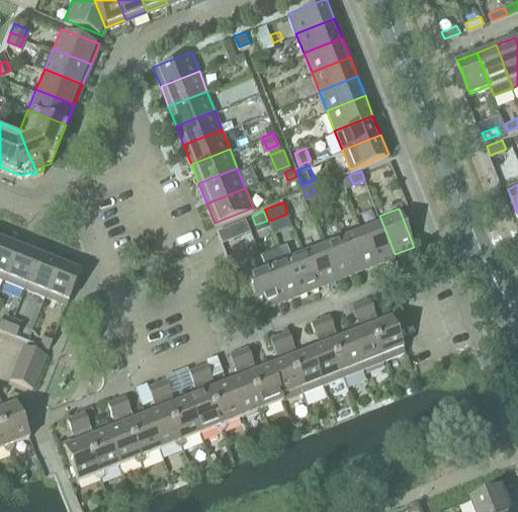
[(379,216),(360,224),(375,262),(395,254),(379,216)]
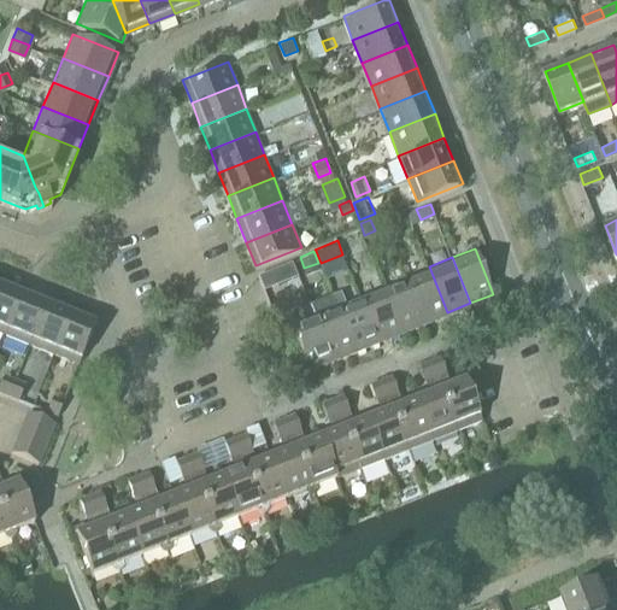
[(297,273),(291,260),(291,259),(276,265),(282,279),(297,273)]
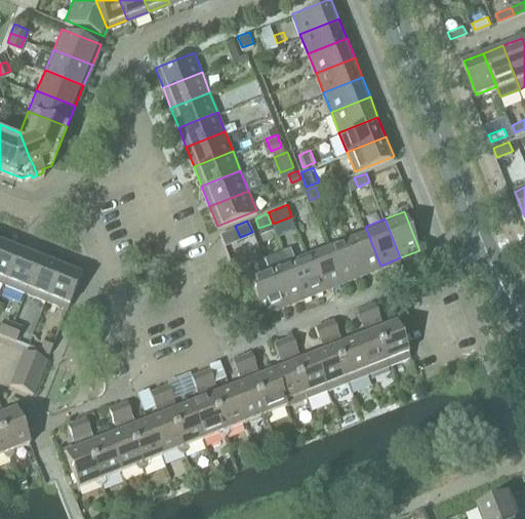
[(365,227),(346,235),(361,274),(380,266),(365,227)]
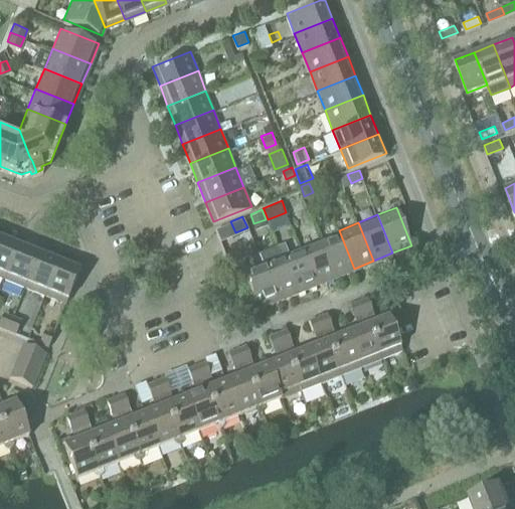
[(0,229),(0,274),(4,276),(19,237),(0,229)]
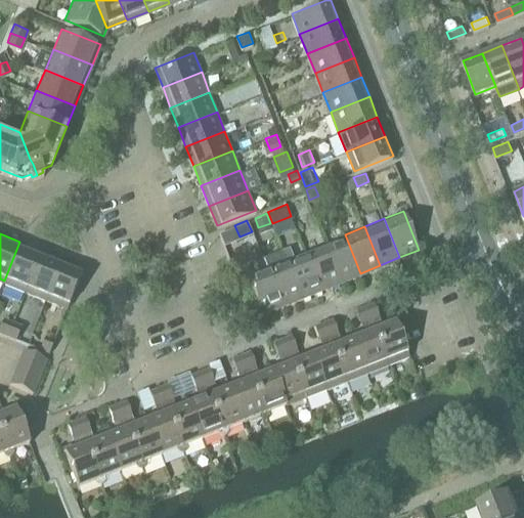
[(345,234),(324,242),(341,281),(360,273),(345,234)]
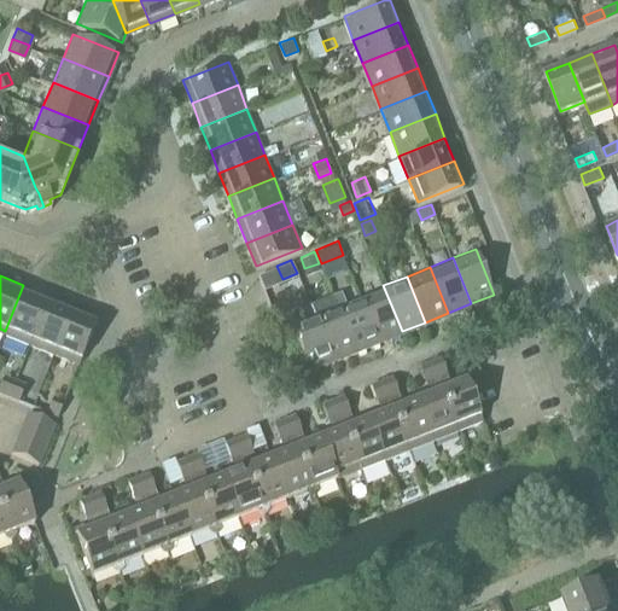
[(23,285),(5,331),(29,342),(48,296),(23,285)]
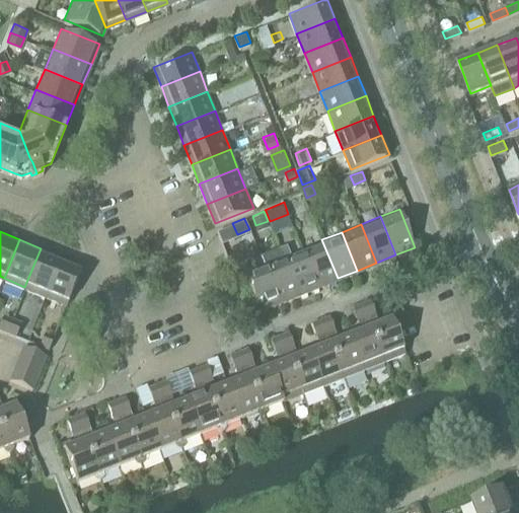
[(321,239),(302,247),(317,286),(338,278),(321,239)]
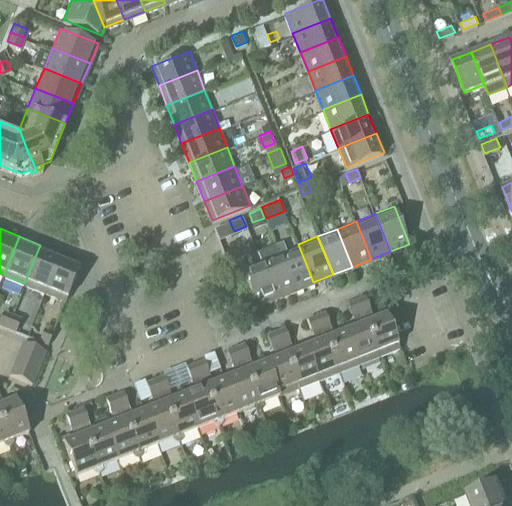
[(282,239),(276,242),(294,289),(313,282),(298,244),(286,249),(282,239)]
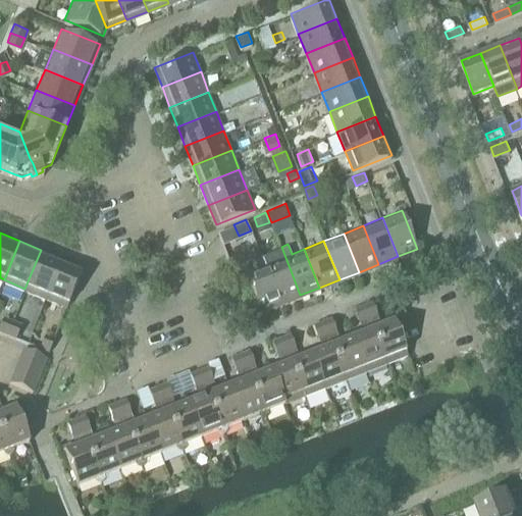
[(281,247),(262,254),(266,264),(281,303),(300,295),(281,247)]
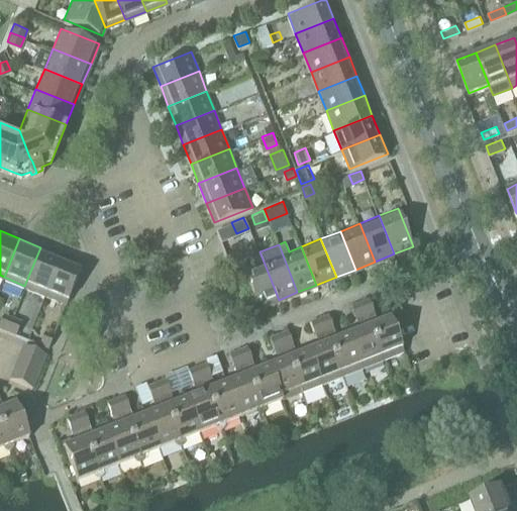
[(40,247),(24,286),(45,294),(61,256),(40,247)]
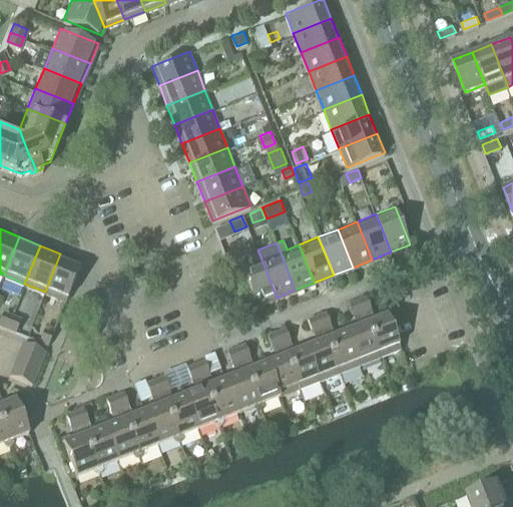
[(60,254),(45,292),(65,300),(80,262),(60,254)]
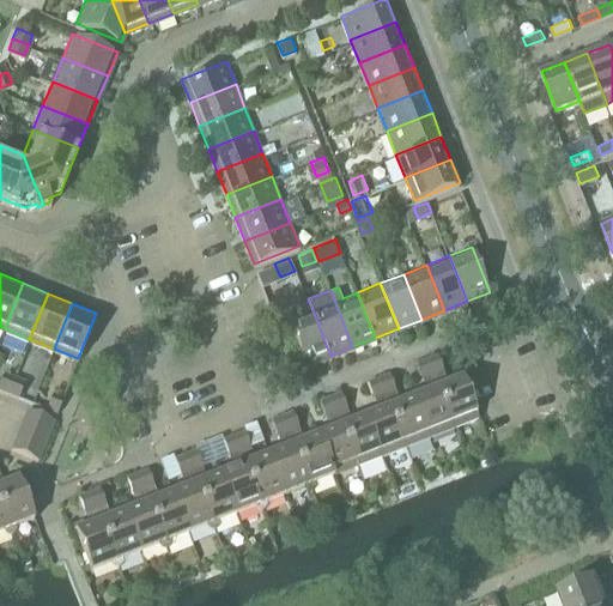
[(313,310),(289,320),(307,365),(331,356),(313,310)]
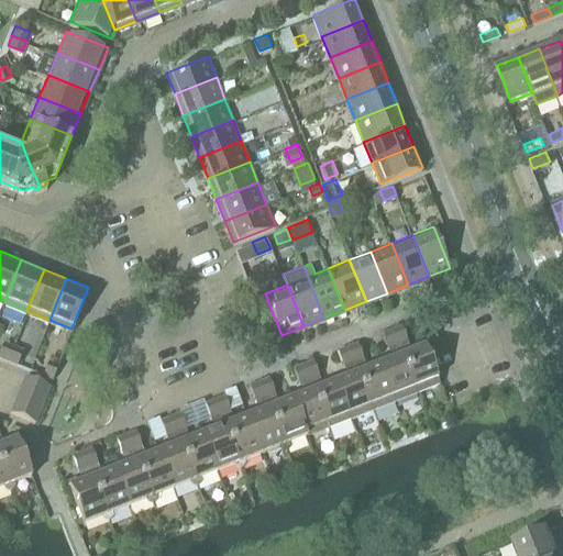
[(396,343),(407,338),(401,323),(390,327),(396,343)]
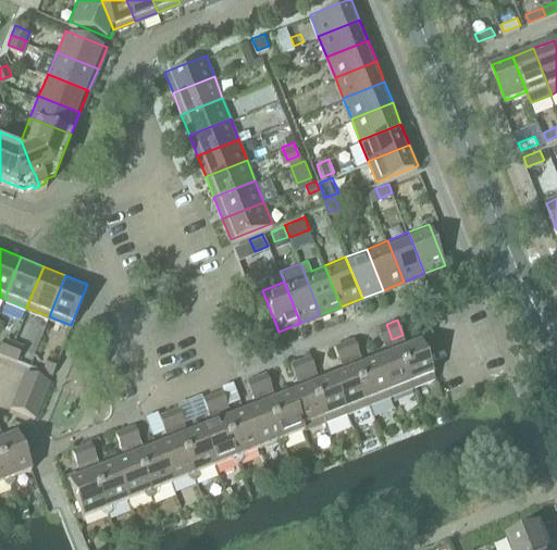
[(383,342),(392,339),(386,324),(378,327),(383,342)]
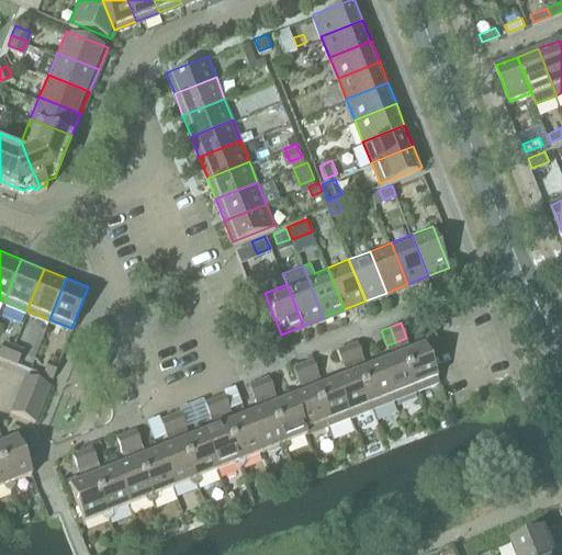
[(422,338),(400,347),(416,388),(438,380),(422,338)]
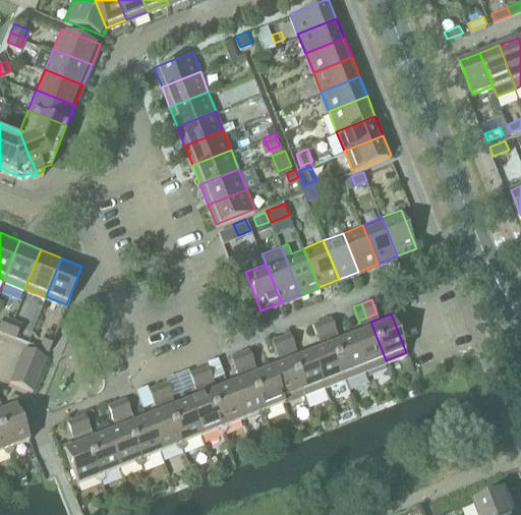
[(0,322),(0,328),(6,331),(12,319),(3,315),(0,322)]
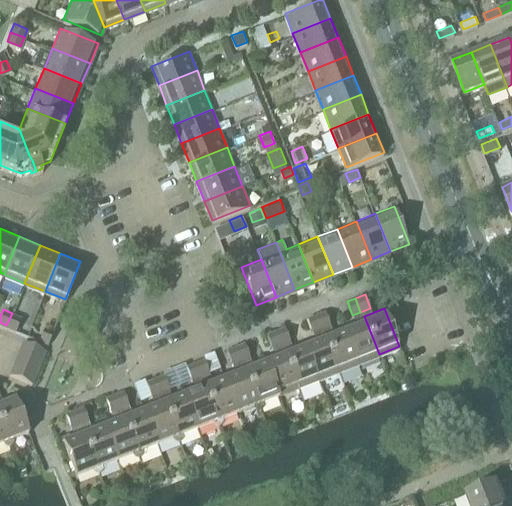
[(320,327),(330,324),(325,310),(315,314),(320,327)]
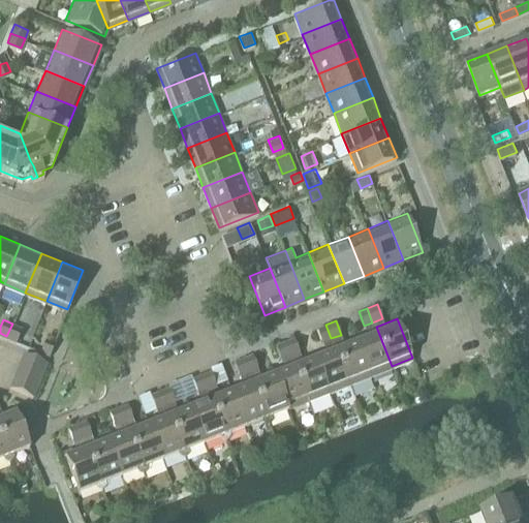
[(22,327),(12,324),(6,336),(17,339),(22,327)]
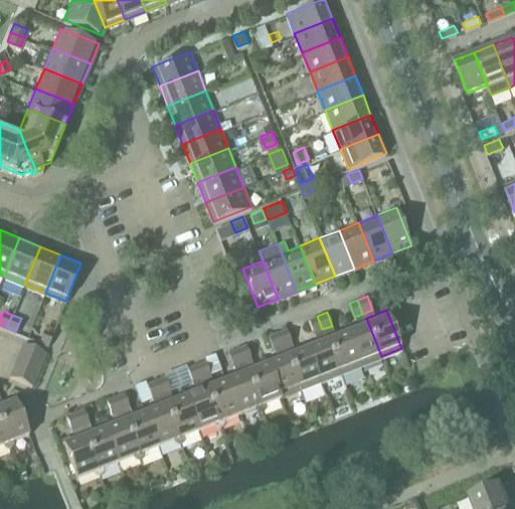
[(314,333),(322,329),(317,316),(309,319),(314,333)]
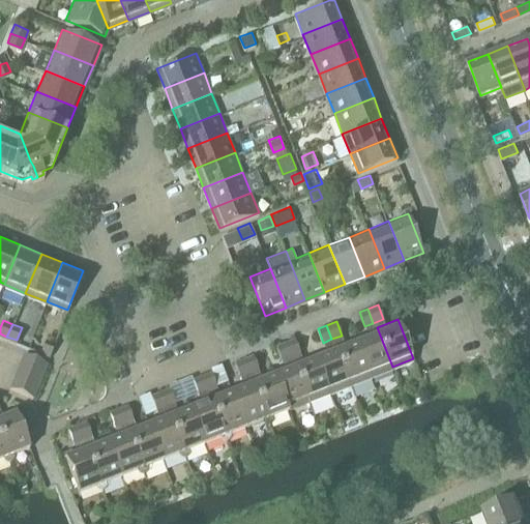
[(377,327),(355,336),(371,375),(392,367),(377,327)]
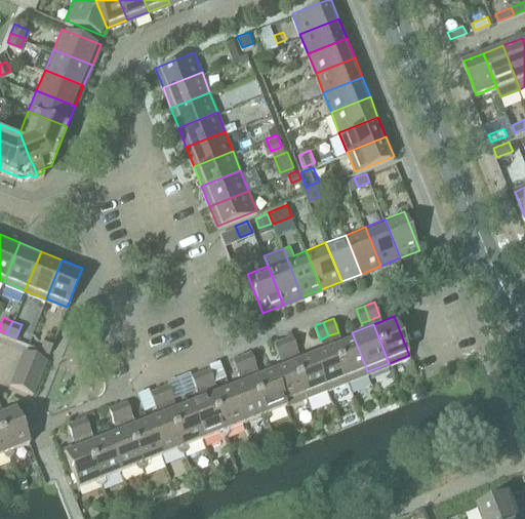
[(352,332),(331,341),(347,380),(367,371),(352,332)]
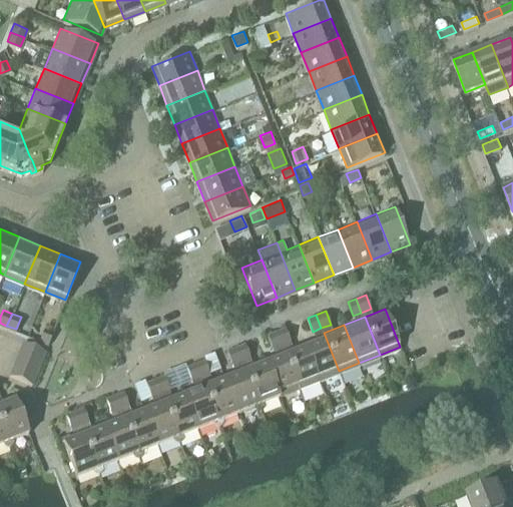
[(48,343),(53,330),(44,327),(39,339),(48,343)]
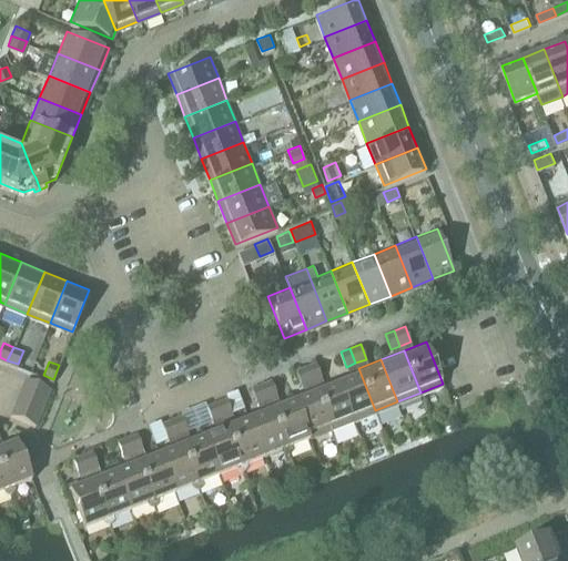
[(311,380),(321,377),(315,361),(305,366),(311,380)]
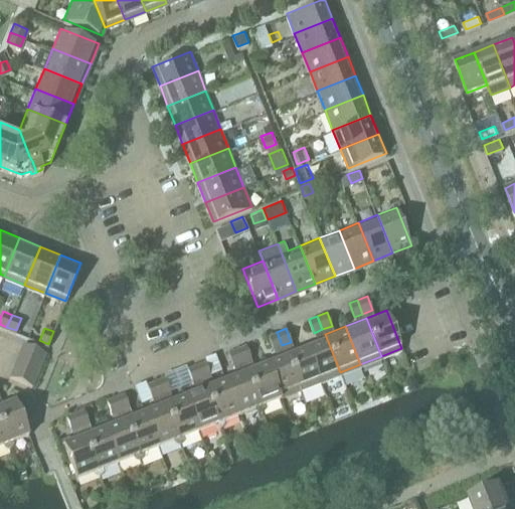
[(274,348),(282,345),(277,332),(269,335),(274,348)]
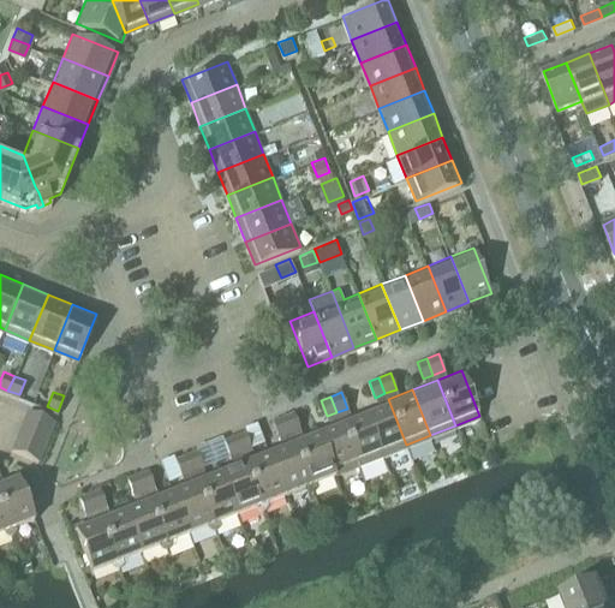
[(388,399),(364,409),(382,454),(406,445),(388,399)]
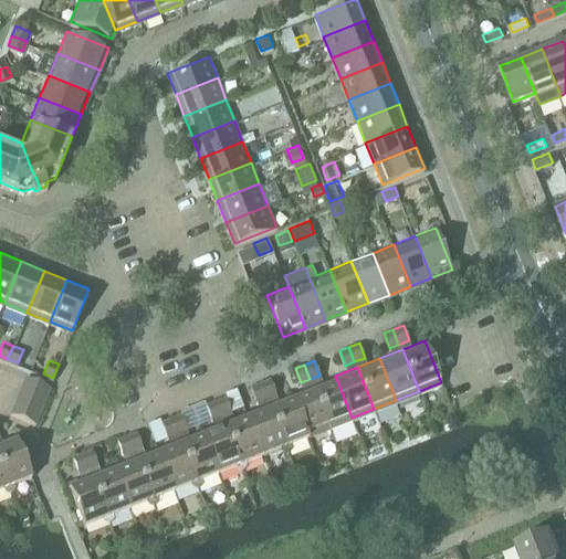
[(25,375),(21,387),(45,397),(50,385),(25,375)]
